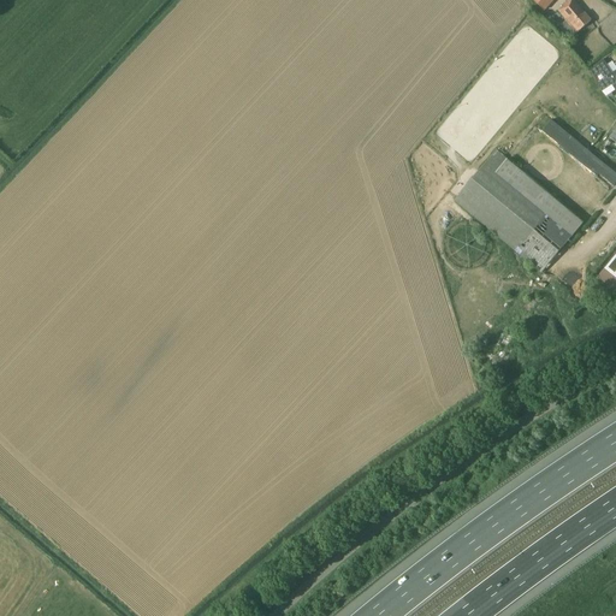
[(532,0),(533,0),(546,12),(556,0),(532,0)]
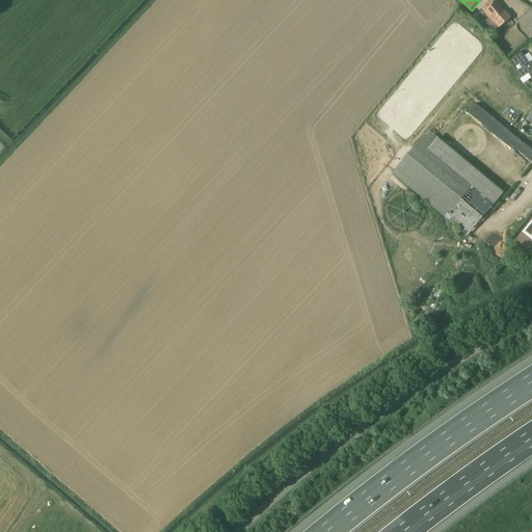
[(510,18),(495,0),(493,0),(481,10),(498,28),(510,18)]
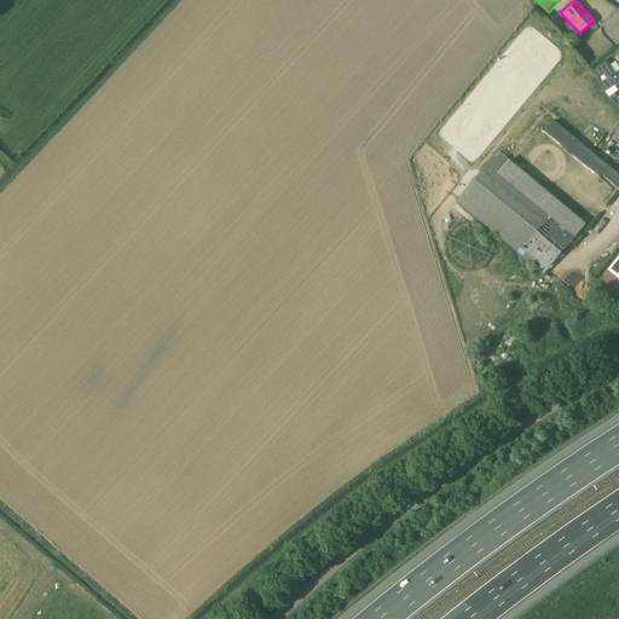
[(617,92),(618,90),(618,70),(615,74),(606,61),(591,70),(597,77),(601,88),(605,93),(614,87),(617,92)]
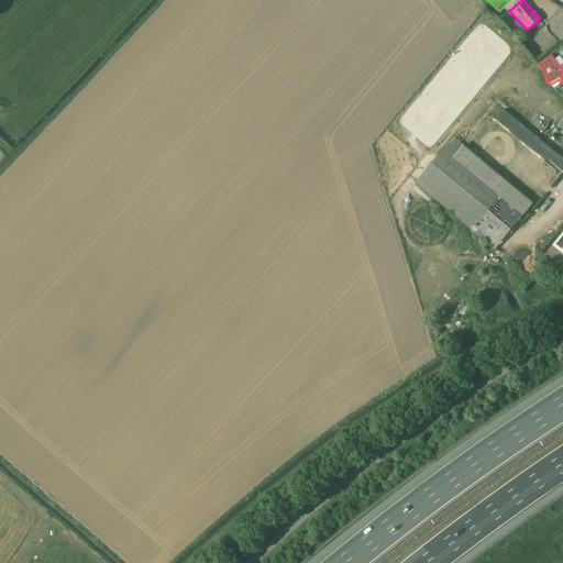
[(547,159),(560,170),(562,166),(562,158),(505,110),(495,121),(544,162),(547,159)]
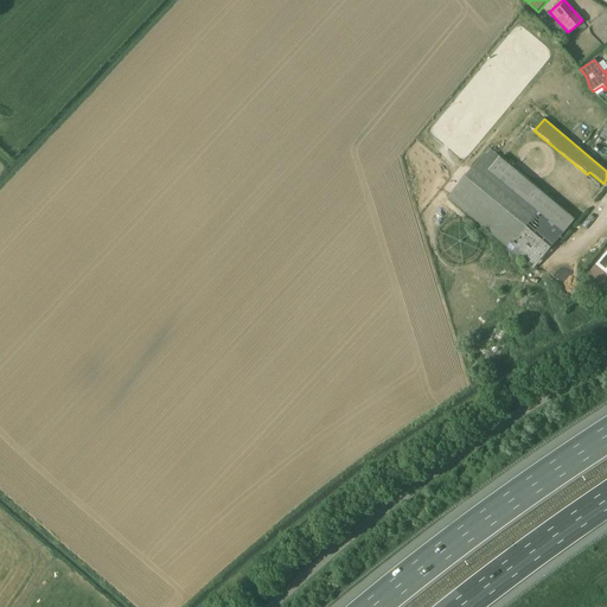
[(574,221),(499,158),(489,148),(447,199),(534,270),(574,221)]
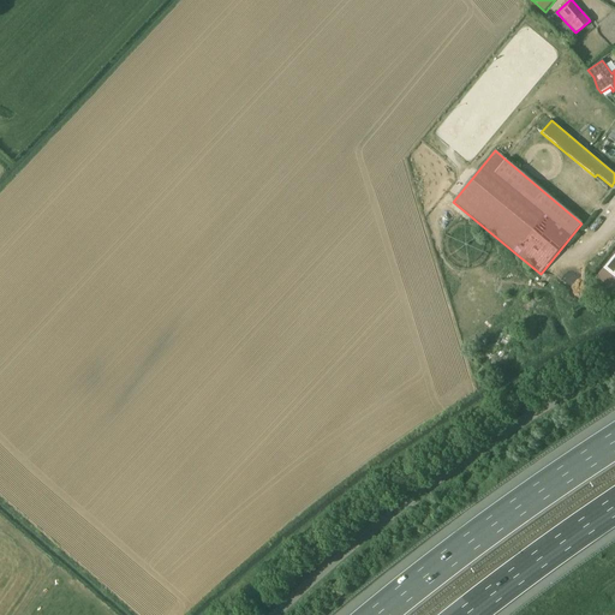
[(614,254),(614,255),(596,279),(614,293),(614,254)]
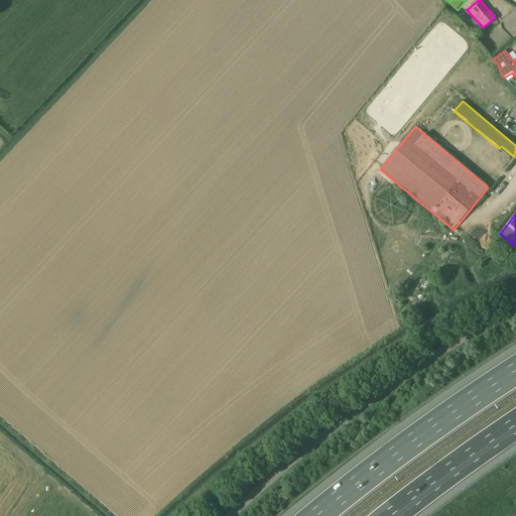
[(433,262),(443,267),(449,253),(440,249),(433,262)]
